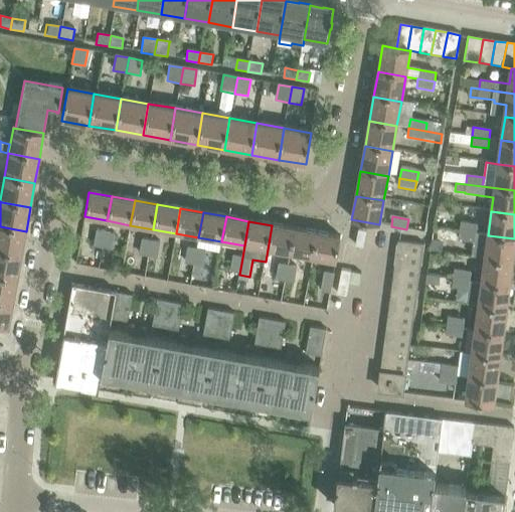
[(461,222),(459,231),(476,233),(477,224),(461,222)]
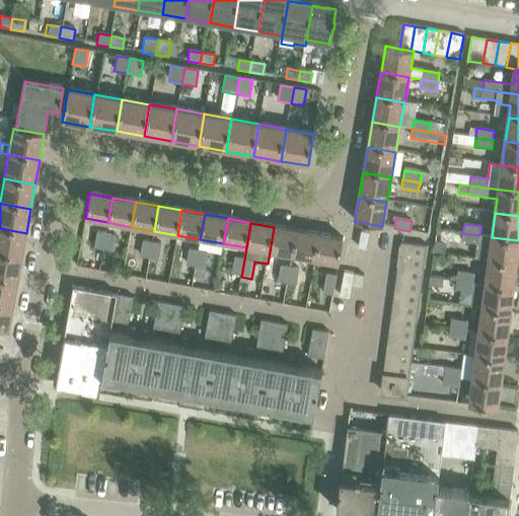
[(270,251),(292,255),(297,231),(274,227),(270,251)]
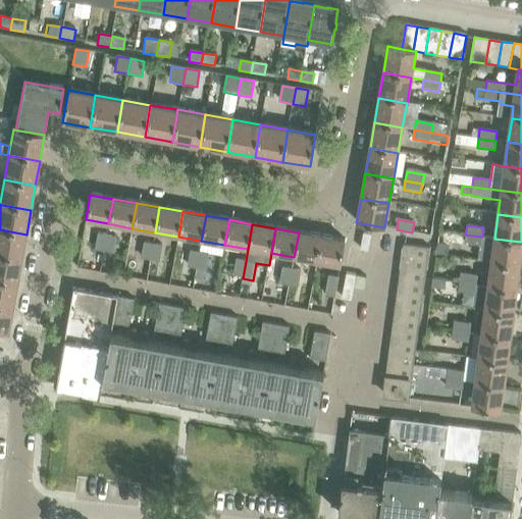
[(0,255),(21,260),(27,235),(0,229),(0,255)]
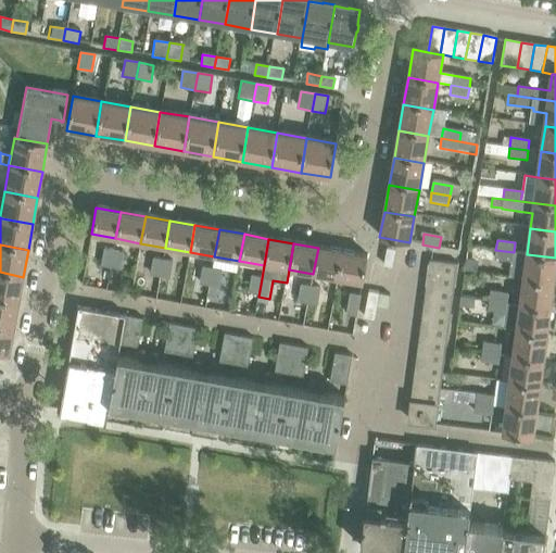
[(318,248),(313,274),(338,278),(343,252),(318,248)]
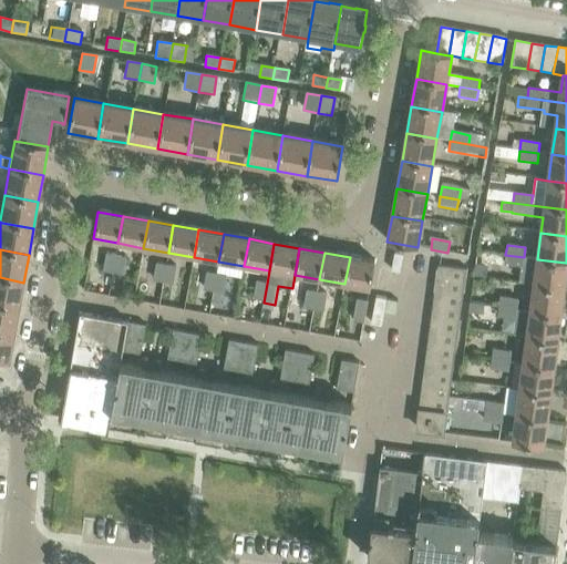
[(106,255),(103,274),(112,275),(115,257),(106,255)]
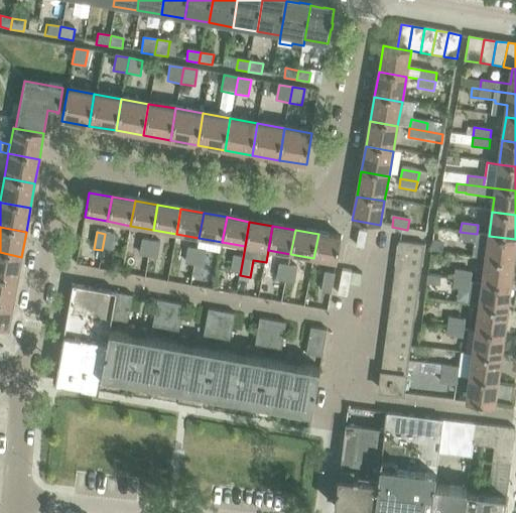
[(460,232),(459,241),(476,243),(474,258),(486,260),(514,263),(515,248),(515,239),(489,236),(477,234),(460,232)]
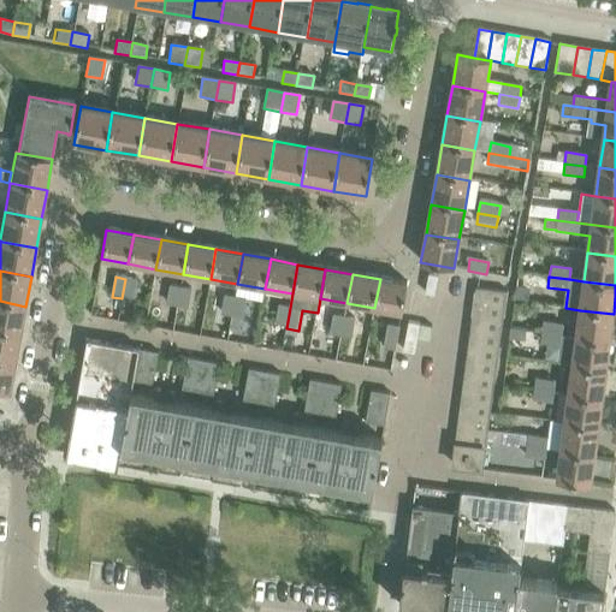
[(125,279),(122,298),(132,301),(136,280),(125,279)]
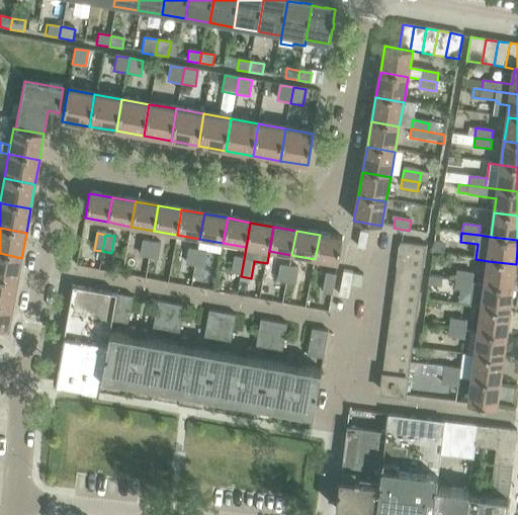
[(315,259),(338,264),(342,239),(320,235),(315,259)]
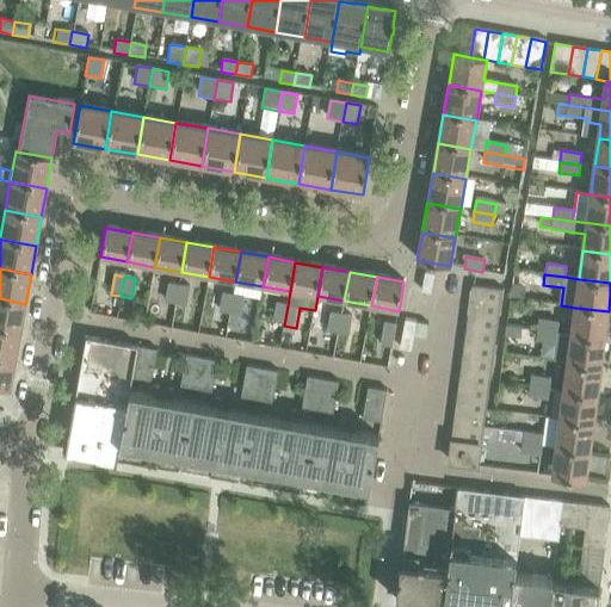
[(167,284),(164,304),(176,307),(179,286),(167,284)]
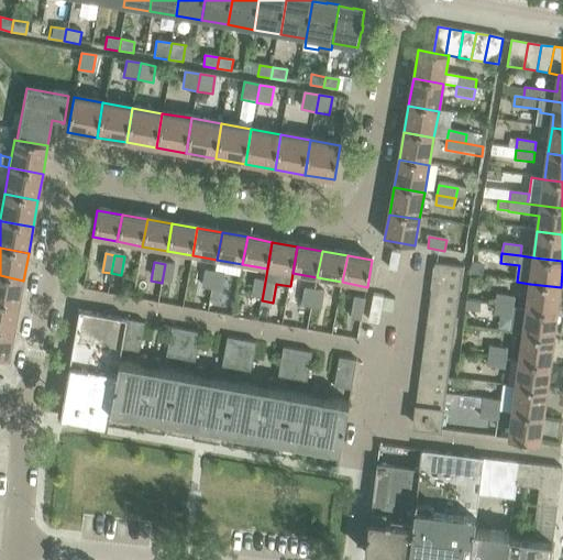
[(165,264),(162,283),(172,284),(175,265),(165,264)]
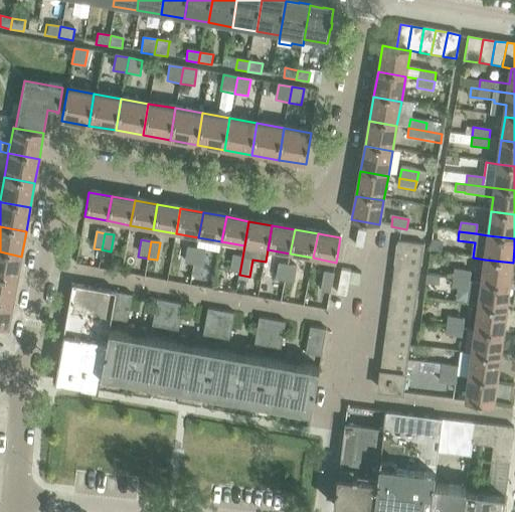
[(397,241),(395,254),(421,258),(423,244),(397,241)]
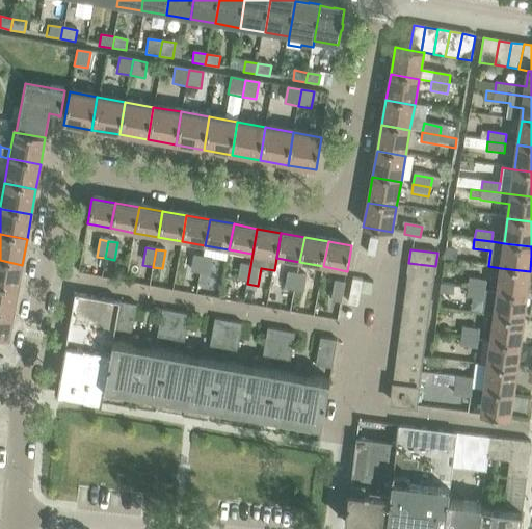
[(194,256),(191,273),(200,275),(203,258),(194,256)]
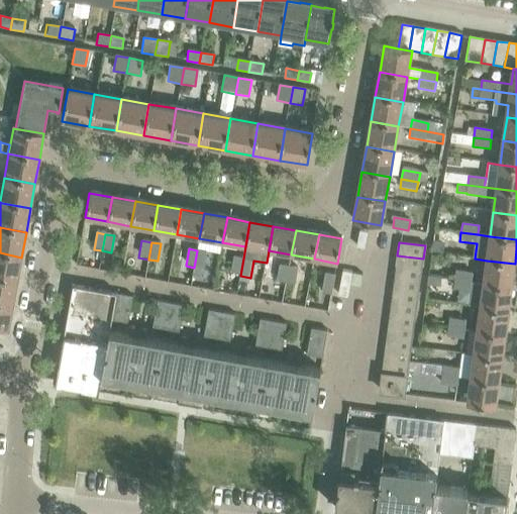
[(197,250),(194,268),(202,269),(203,269),(206,251),(197,250)]
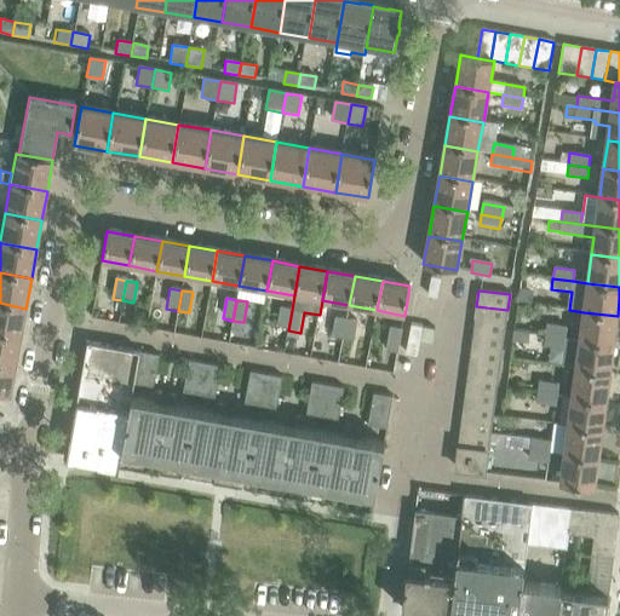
[(0,333),(21,338),(26,309),(0,303),(0,333)]
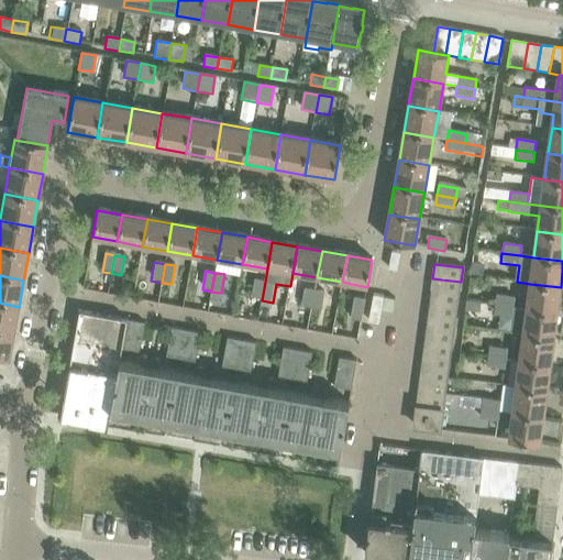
[(460,295),(461,282),(432,278),(431,291),(460,295)]
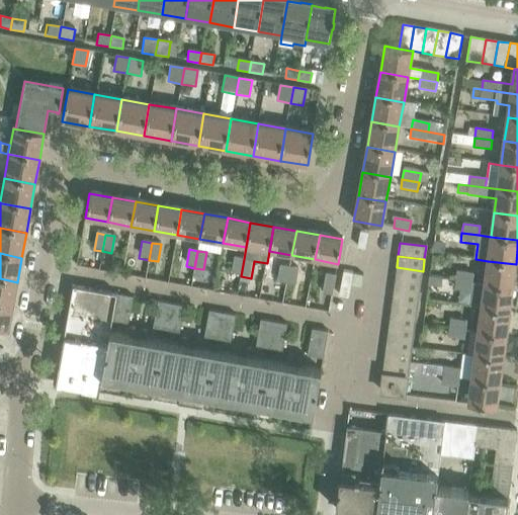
[(235,257),(232,274),(241,276),(244,259),(235,257)]
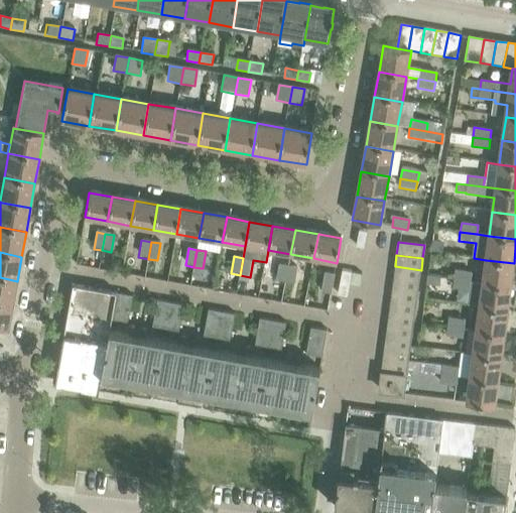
[(486,260),(482,283),(511,287),(514,263),(486,260)]
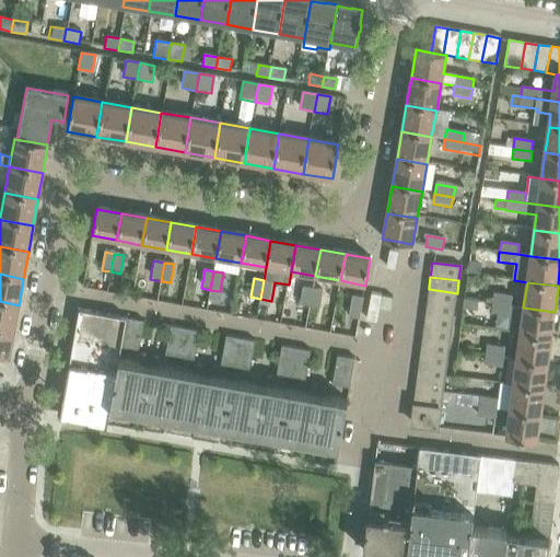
[(303,288),(300,305),(310,308),(313,289),(303,288)]
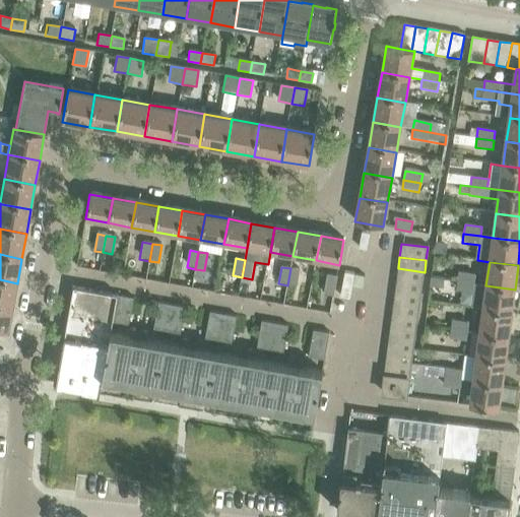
[(290,268),(287,285),(297,287),(300,270),(290,268)]
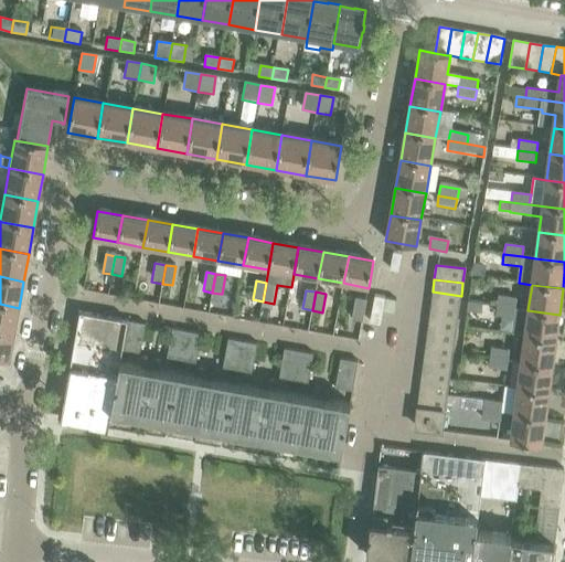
[(433,292),(430,305),(459,308),(461,296),(433,292)]
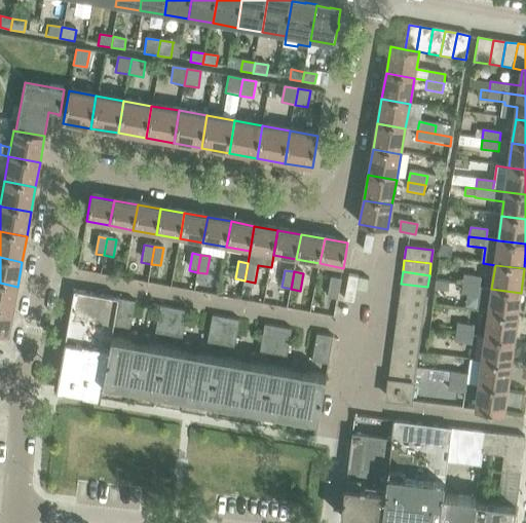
[(462,286),(480,288),(481,278),(463,275),(462,286)]
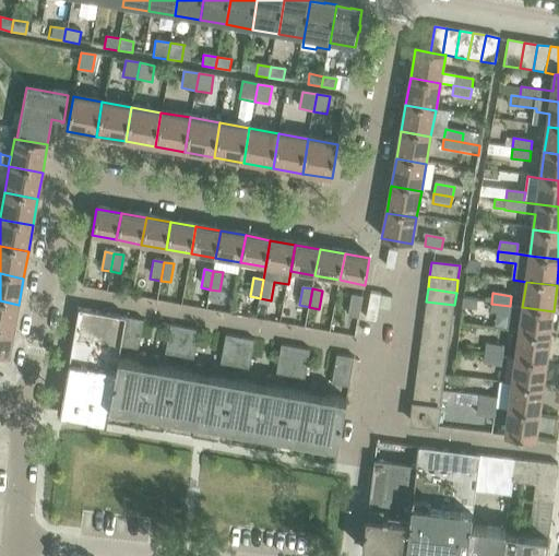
[(347,316),(358,318),(361,297),(351,295),(347,316)]
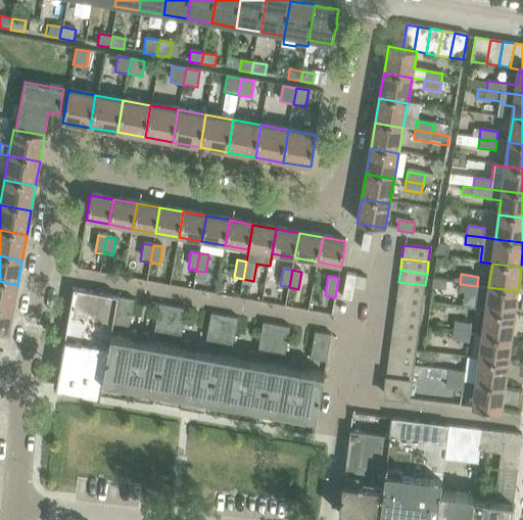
[(433,280),(432,290),(446,292),(447,282),(433,280)]
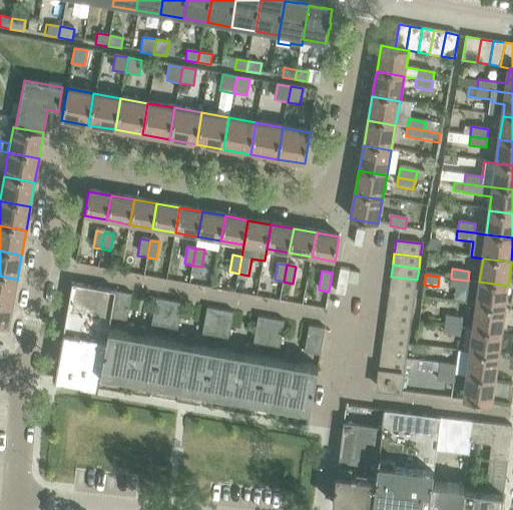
[(0,301),(13,304),(17,280),(0,276),(0,301)]
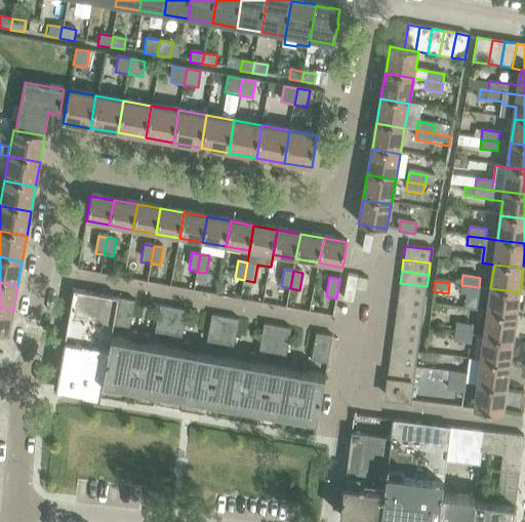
[(425,299),(427,286),(400,283),(399,295),(425,299)]
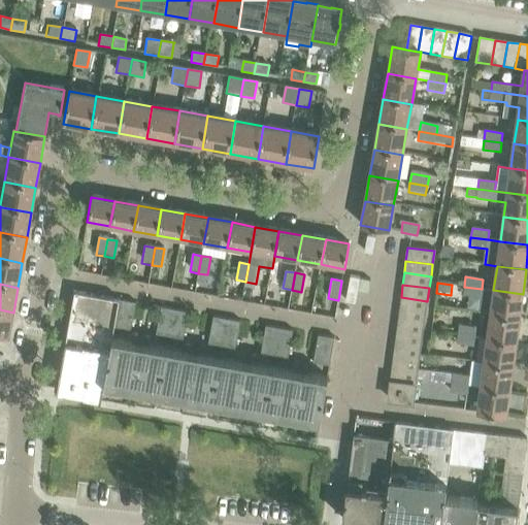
[(480,298),(482,289),(464,287),(463,296),(480,298)]
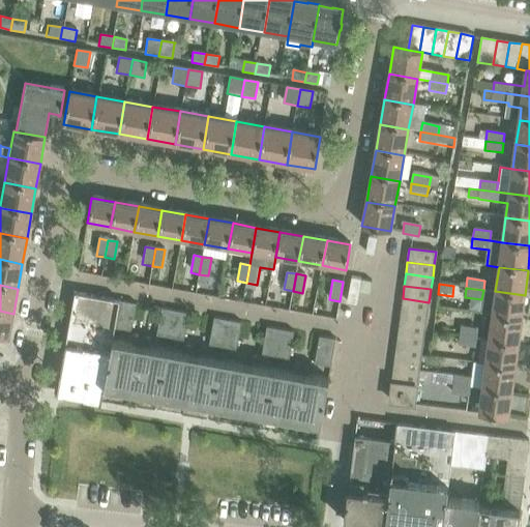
[(522,320),(525,295),(495,291),(492,316),(522,320)]
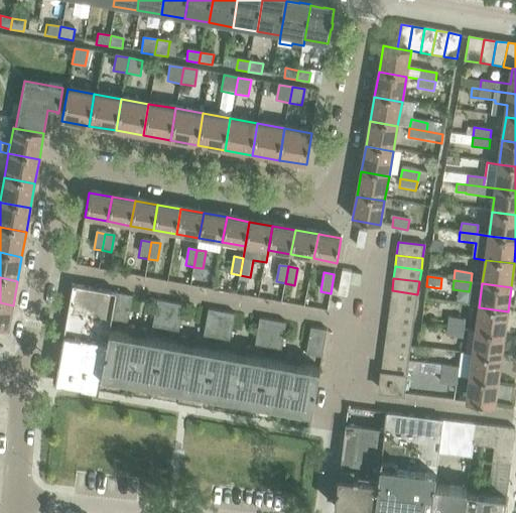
[(101,377),(110,333),(112,319),(117,293),(72,285),(62,339),(56,370),(54,385),(61,386),(85,390),(99,393),(101,377)]
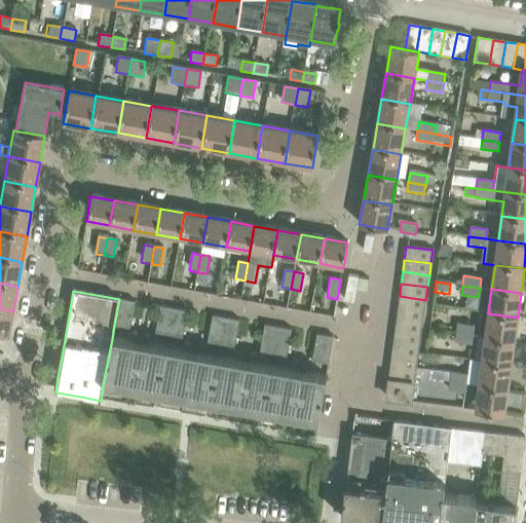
[(400,296),(398,307),(424,311),(425,300),(400,296)]
